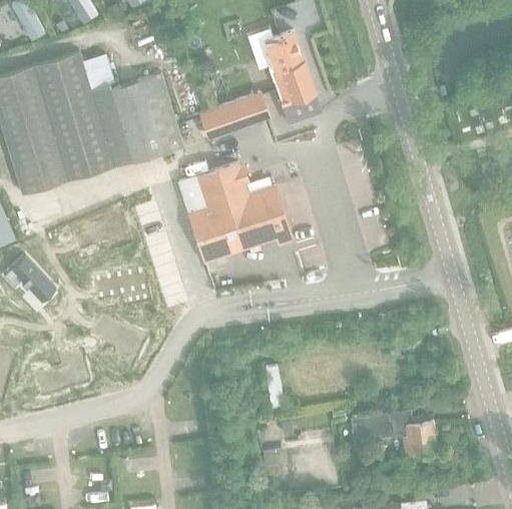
[(25,0),(20,0),(11,5),(31,40),(44,33),(25,0)]
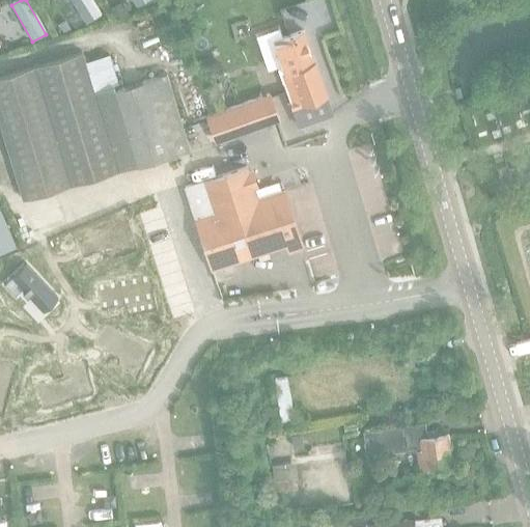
[(90,0),(72,0),(87,24),(101,16),(90,0)]
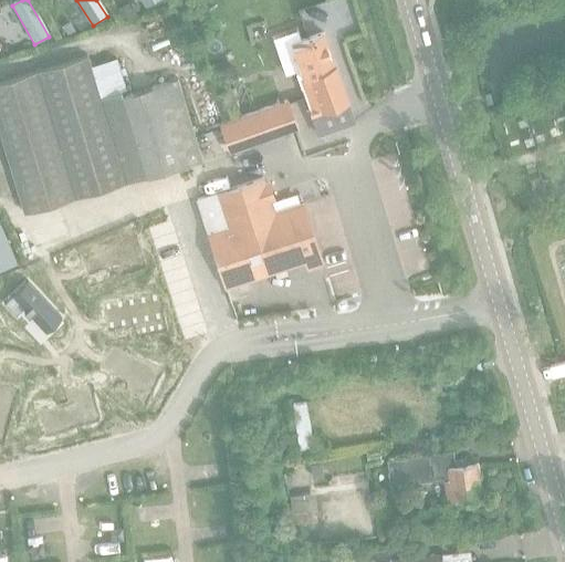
[(355,125),(323,35),(286,49),(318,138),(355,125)]
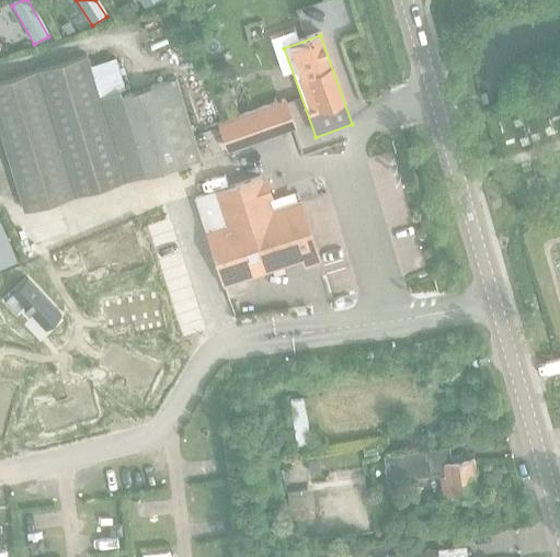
[(115,60),(90,68),(87,58),(0,84),(0,134),(25,215),(179,168),(179,167),(200,160),(175,82),(122,99),(121,94),(125,93),(115,60)]
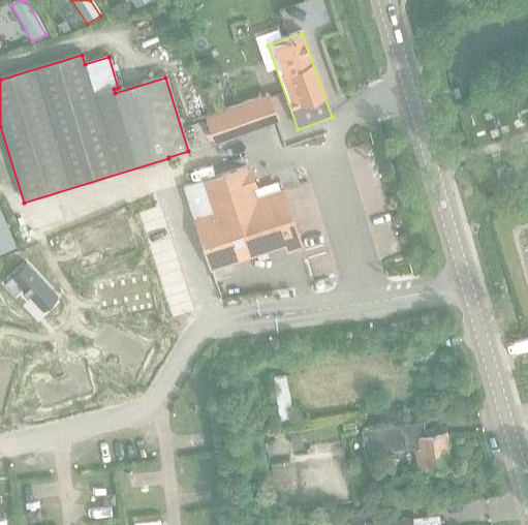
[(207,117),(216,143),(277,122),(269,97),(207,117)]
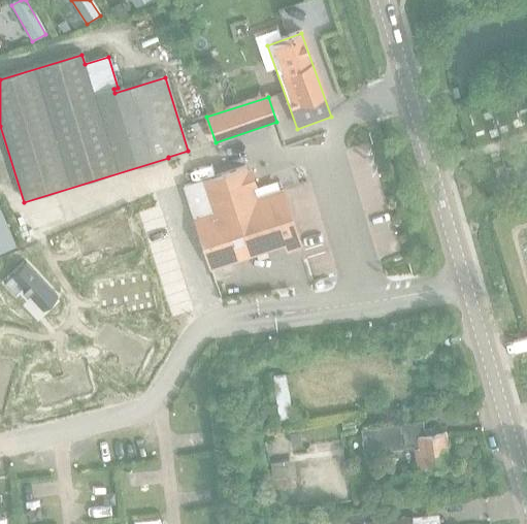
[(283,192),(255,201),(251,189),(254,186),(250,174),(245,173),(244,168),(184,189),(210,270),(299,240),(283,192)]
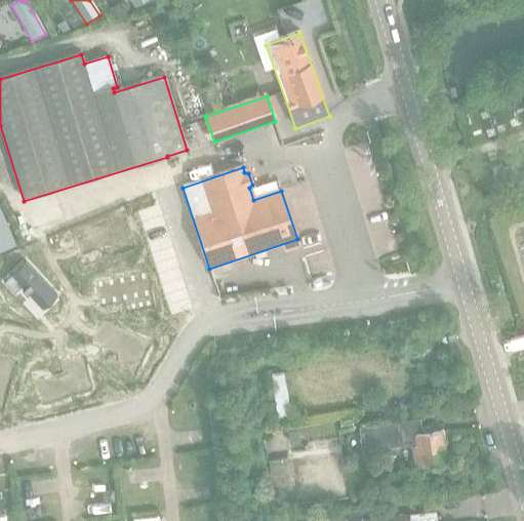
[(0,209),(0,251),(15,245),(0,209)]
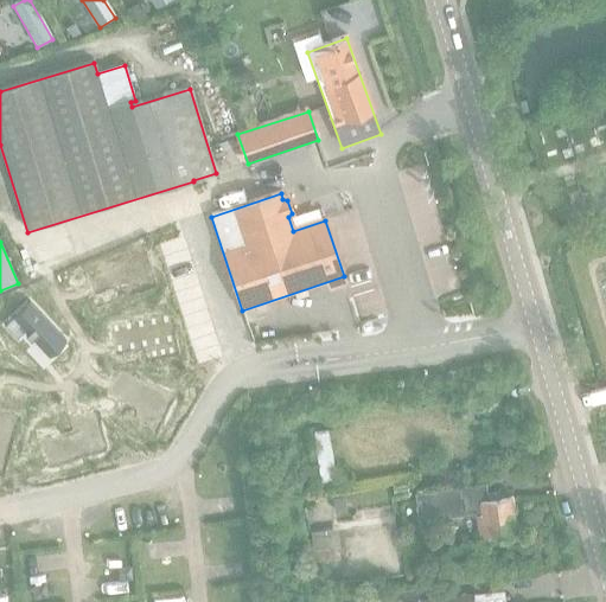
[(514,499),(489,503),(486,487),(416,498),(421,524),(434,522),(467,516),(467,514),(477,513),(482,542),(520,536),(514,499)]
